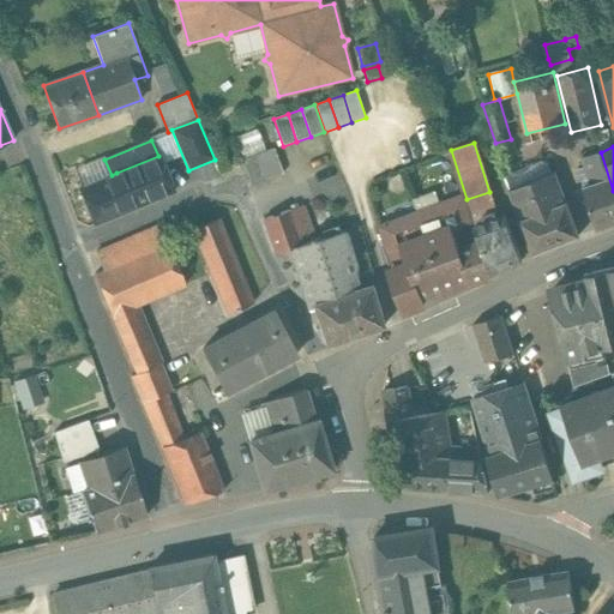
[(274,149),(259,154),(269,179),(283,173),(274,149)]
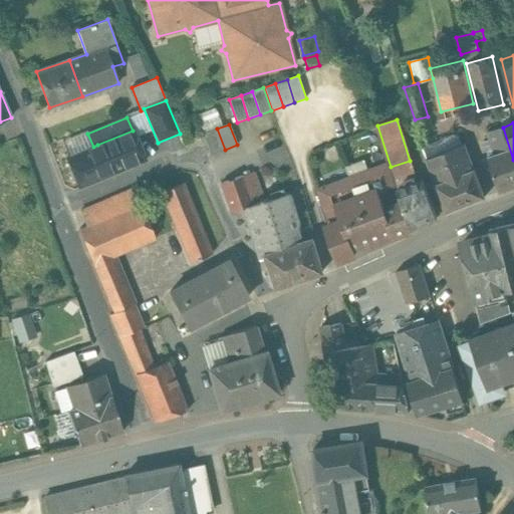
[(513,188),(513,160),(503,127),(488,133),(495,155),(489,157),(501,193),(513,188)]
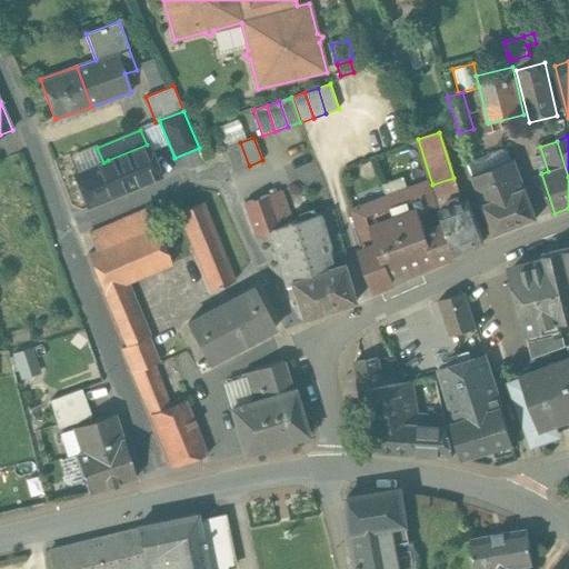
[(240,142),(226,148),(235,171),(249,166),(240,142)]
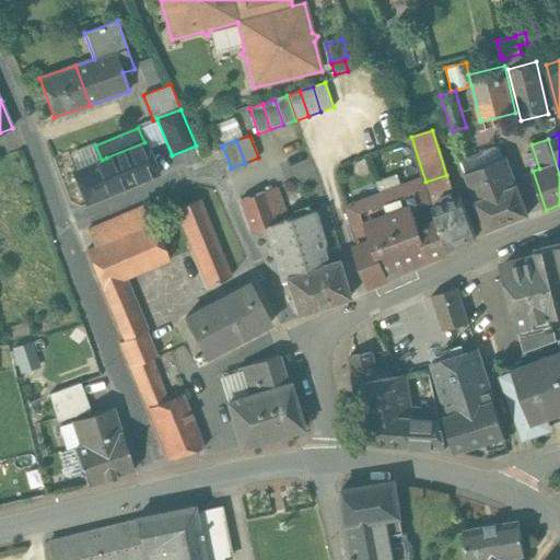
[(106,158),(120,190),(158,175),(144,142),(106,158)]
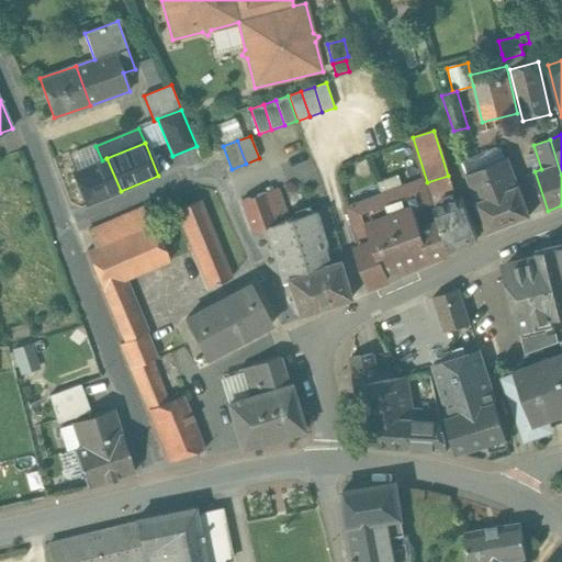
[(102,160),(96,146),(71,156),(77,170),(102,160)]
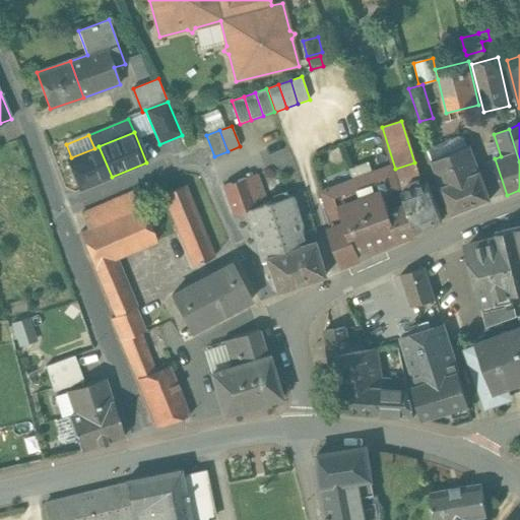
[(429,151),(433,163),(470,146),(465,136),(429,151)]
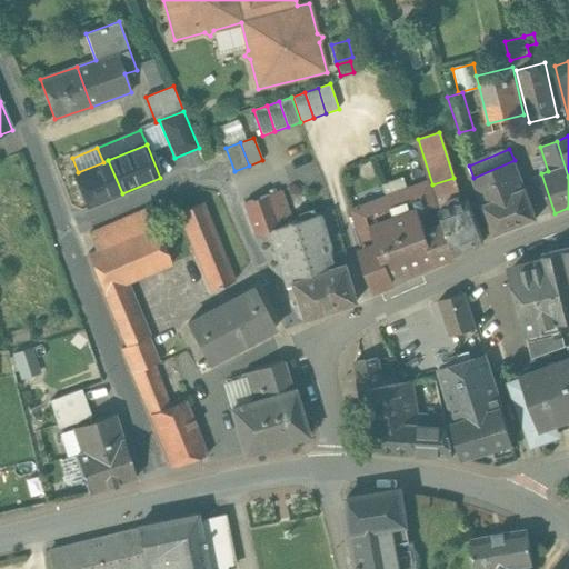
[(122,193),(108,160),(103,162),(78,172),(75,175),(88,208),(122,193)]
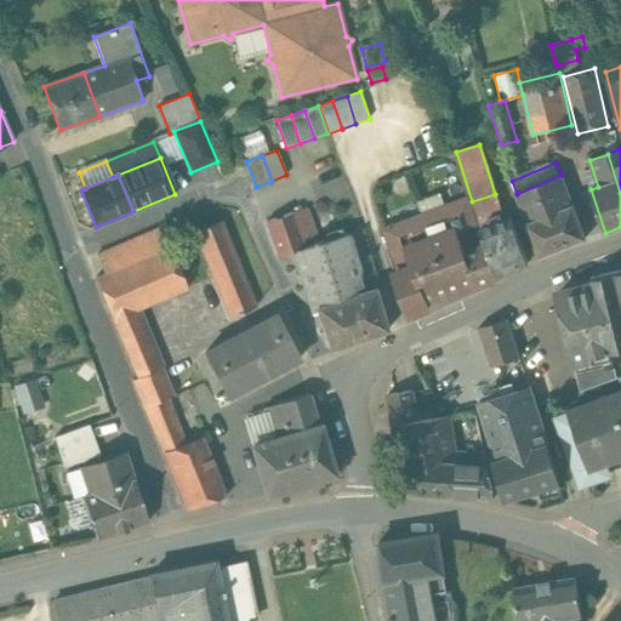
[(562,175),(517,194),(528,224),(574,208),(562,175)]
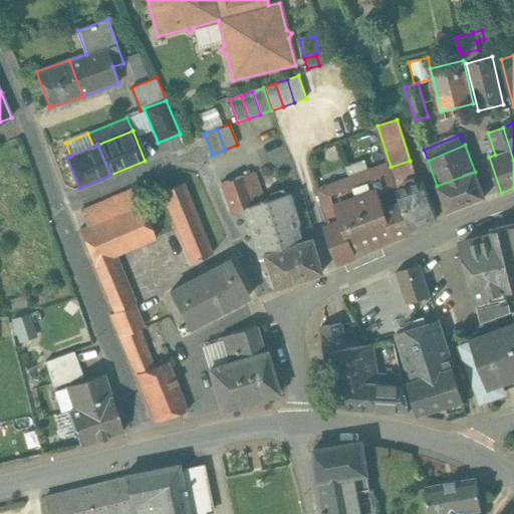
[(410,161),(391,167),(398,190),(406,187),(404,183),(415,179),(410,161)]
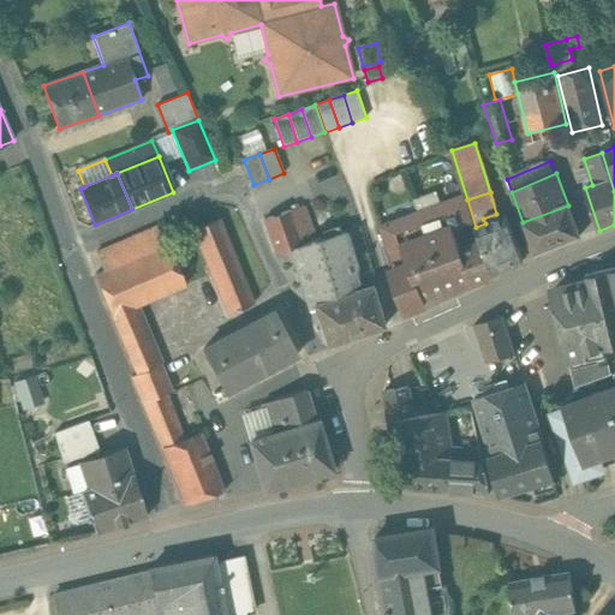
[(433,209),(459,284),(469,280),(470,284),(493,274),(476,227),(464,197),(433,209)]
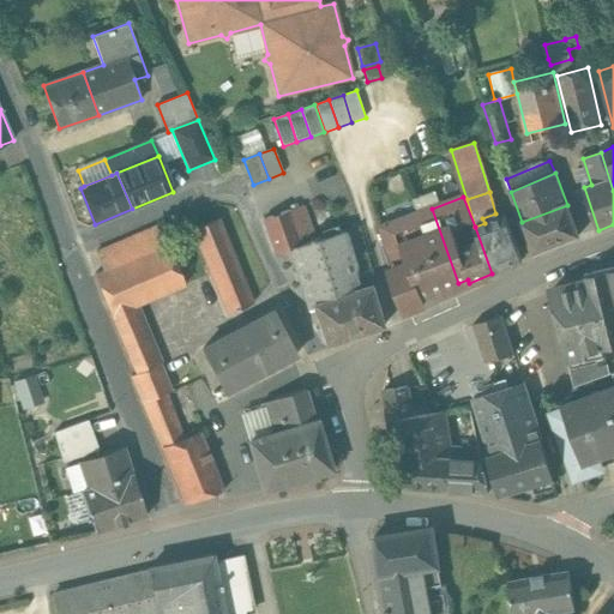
[(567,205),(522,222),(534,253),(579,236),(567,205)]
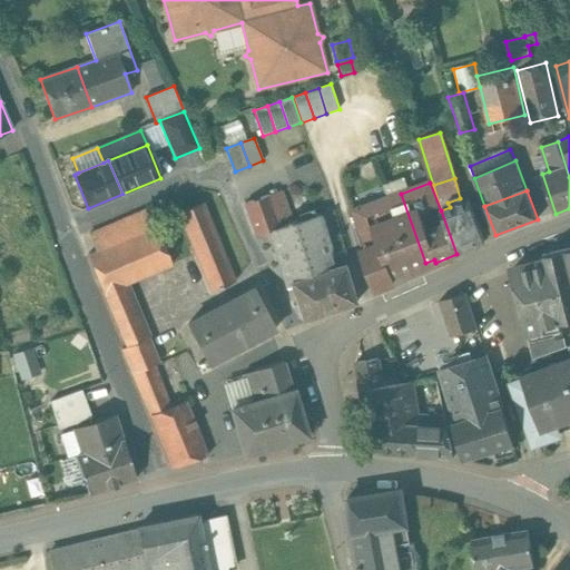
[(282,192),(245,203),(256,236),(268,232),(290,225),(288,222),(286,222),(285,218),(290,216),(282,192)]
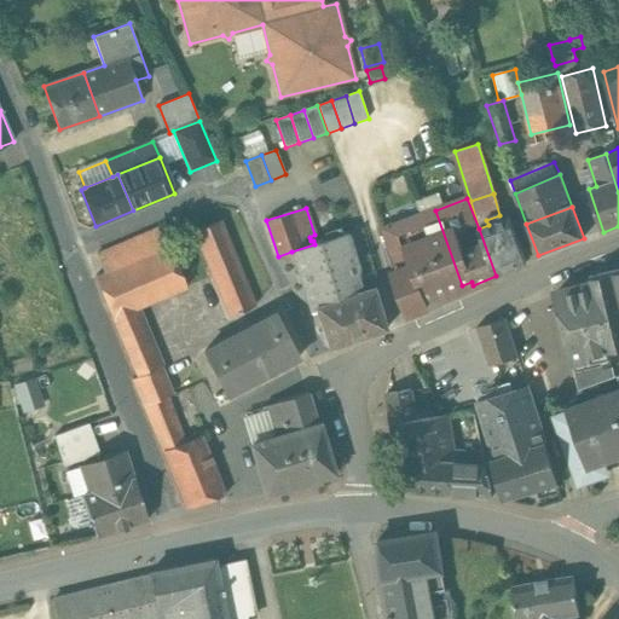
[(462,285),(435,210),(408,220),(434,295),(443,293),(451,295),(455,288),(462,285)]
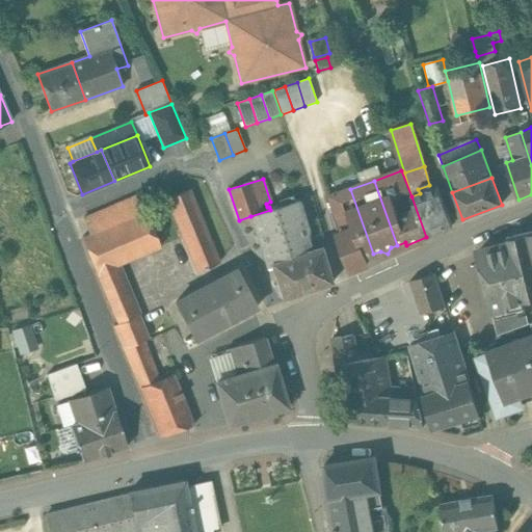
[(429,185),(418,189),(420,193),(411,196),(426,237),(453,224),(439,187),(431,189),(429,185)]
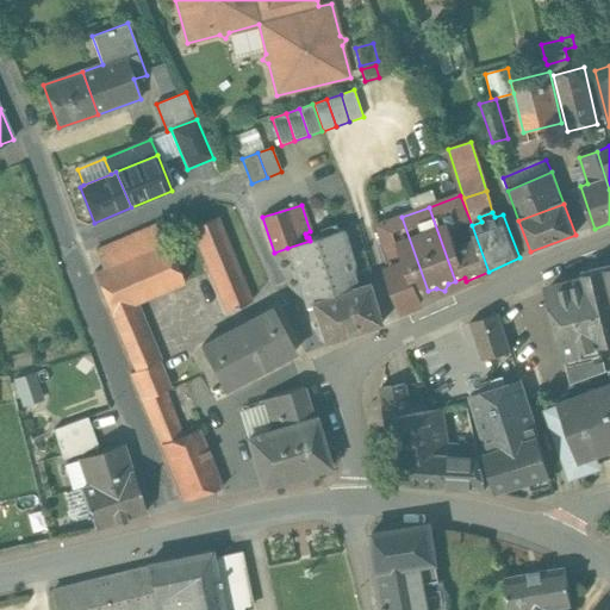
[(428,291),(402,217),(379,226),(394,268),(386,272),(400,310),(422,303),(419,294),(428,291)]
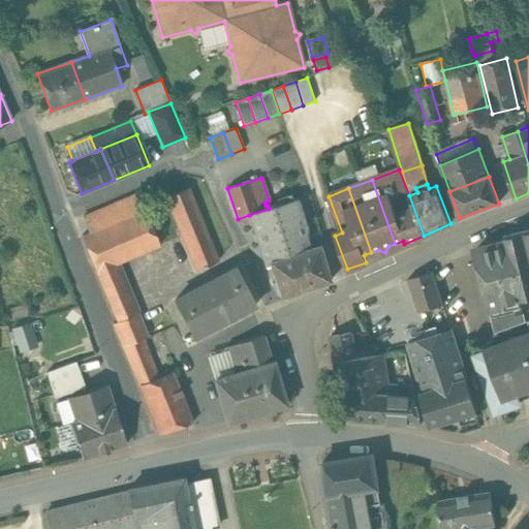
[(220,259),(188,189),(167,198),(199,269),(220,259)]
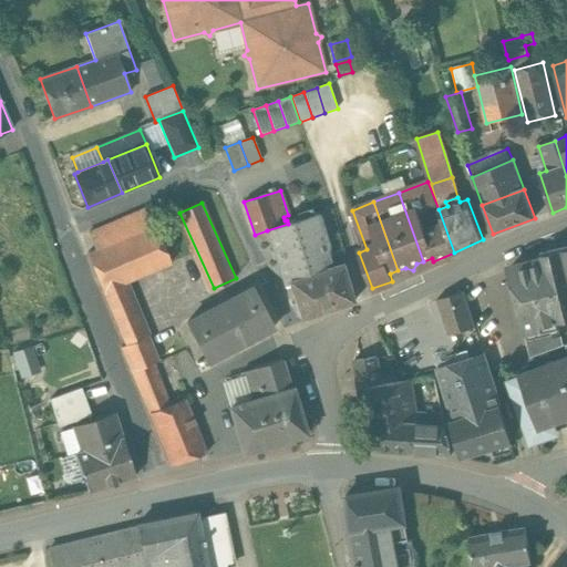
[(147,207),(89,233),(95,249),(155,224),(147,207)]
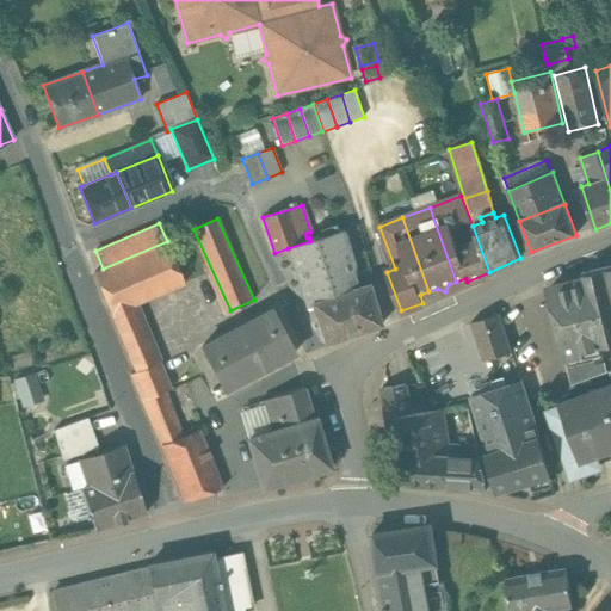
[(310,241),(288,248),(307,307),(314,304),(362,289),(343,230),(310,241)]
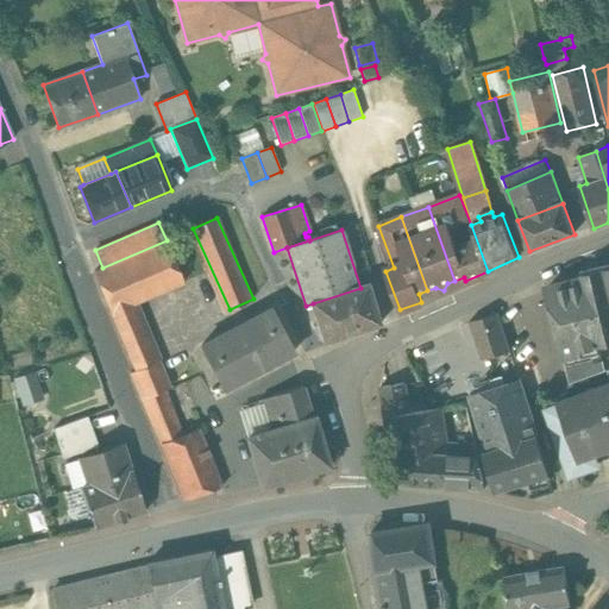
[(102,268),(94,271),(112,313),(136,302),(183,282),(167,240),(102,268)]
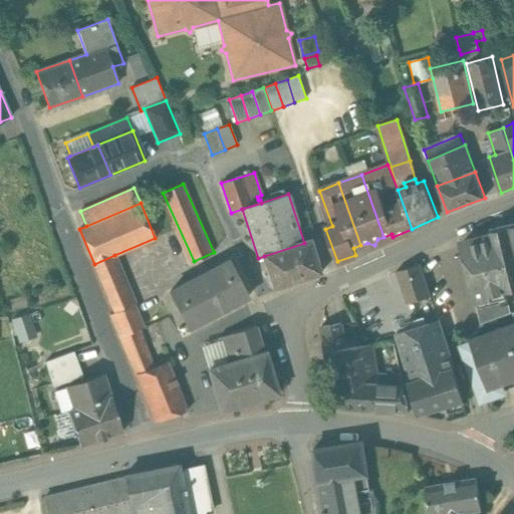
[(513,225),(490,231),(491,238),(504,293),(506,293),(513,290),(513,225)]
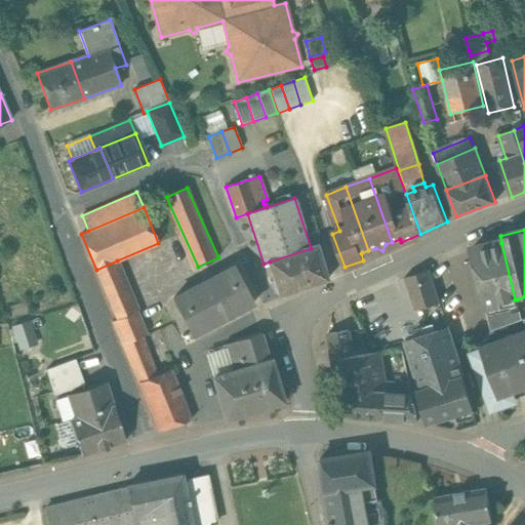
[(501,243),(471,250),(484,307),(485,307),(487,317),(519,309),(517,299),(515,299),(501,243)]
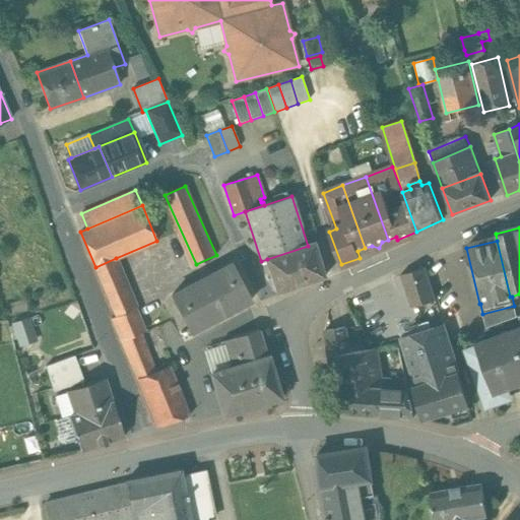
[(308,246),(267,259),(277,290),(326,275),(316,243),(308,246)]
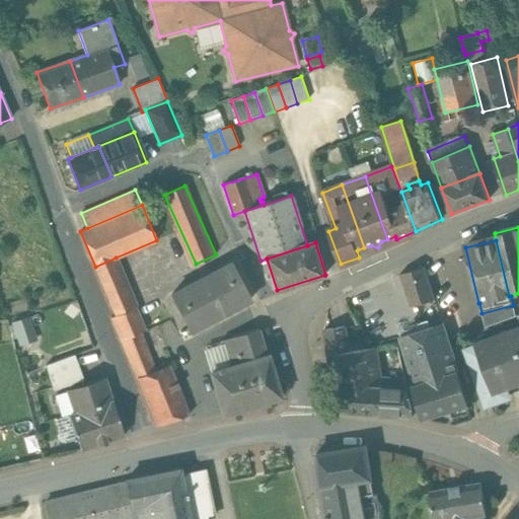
[(136,307),(116,257),(95,267),(116,315),(135,307),(136,307)]
